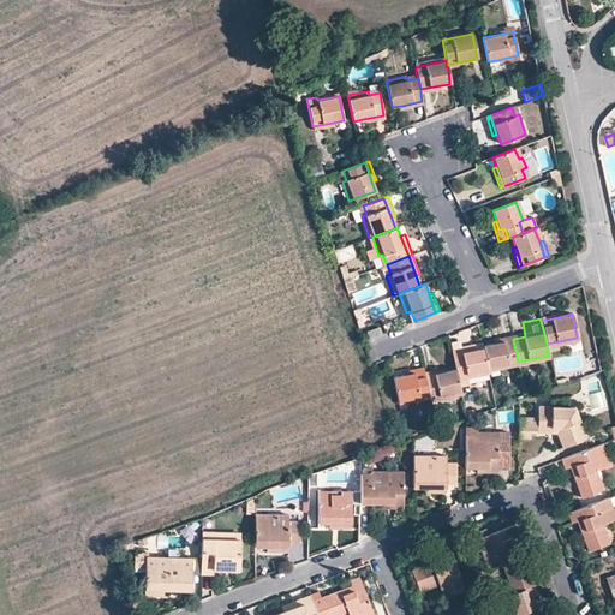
[(578,342),(577,338),(547,344),(547,347),(578,342)]
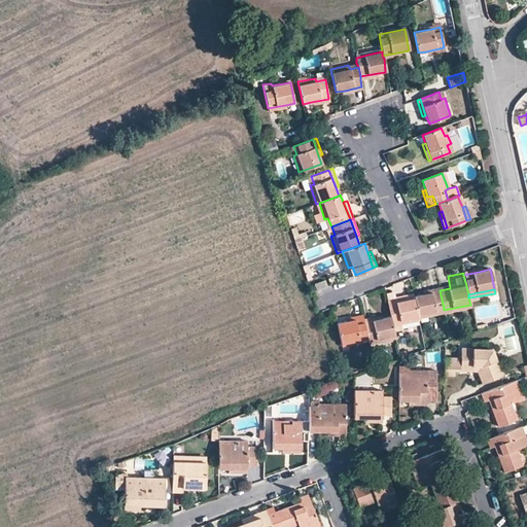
[(440,290),(422,293),(413,295),(414,297),(417,315),(444,310),(440,290)]
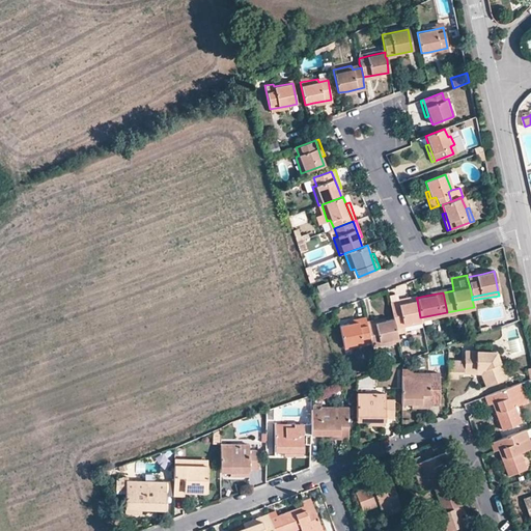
[(417,300),(408,302),(390,305),(393,318),(394,325),(421,319),(420,317),(417,300)]
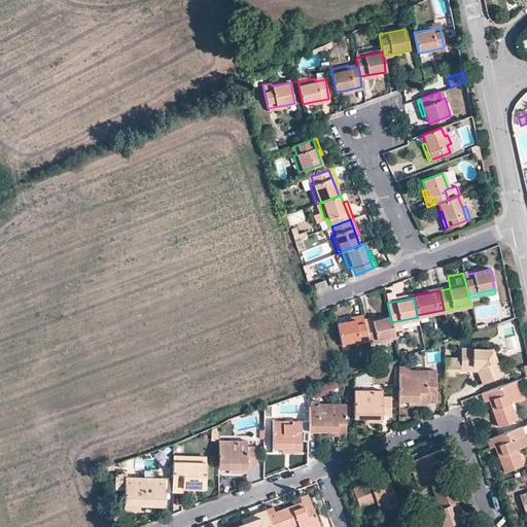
[(445,314),(470,308),(470,305),(444,310),(445,314)]
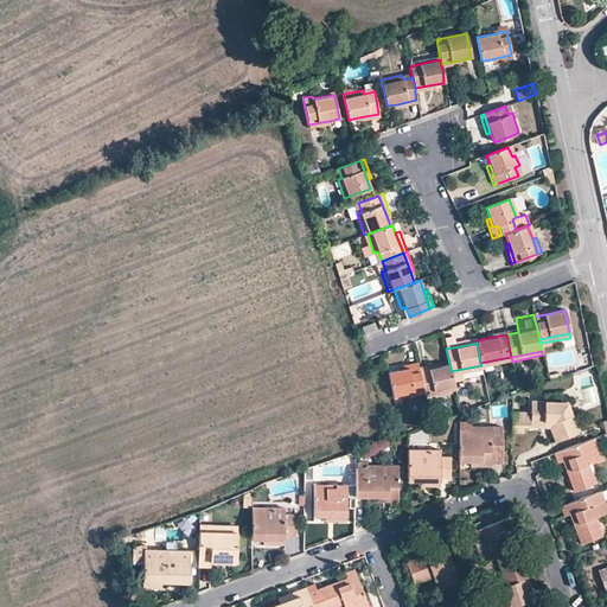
[(449,364),(440,366),(419,370),(423,390),(425,393),(454,387),(452,376),(451,371),(449,364)]
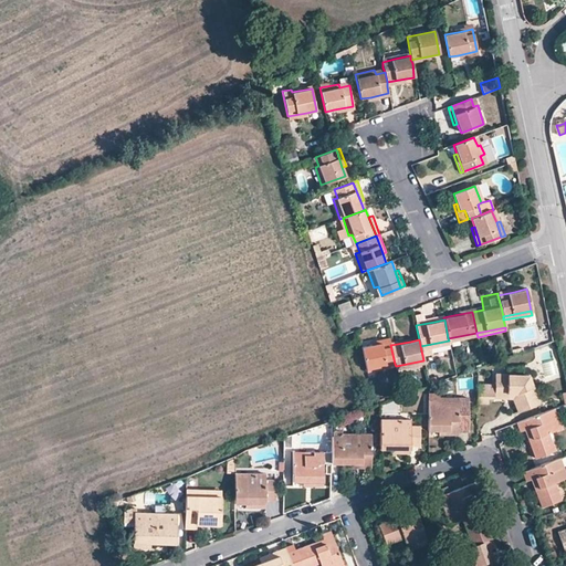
[(421,350),(450,345),(449,341),(420,346),(421,350)]
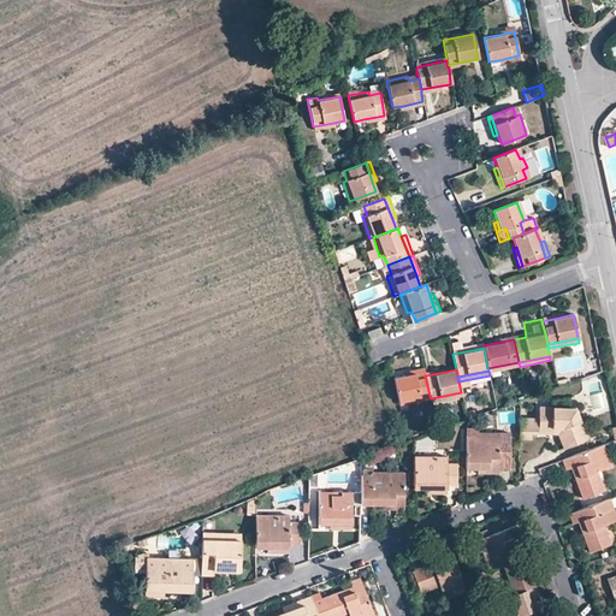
[(425,372),(404,375),(394,378),(398,402),(413,398),(418,398),(430,396),(425,375),(425,372)]
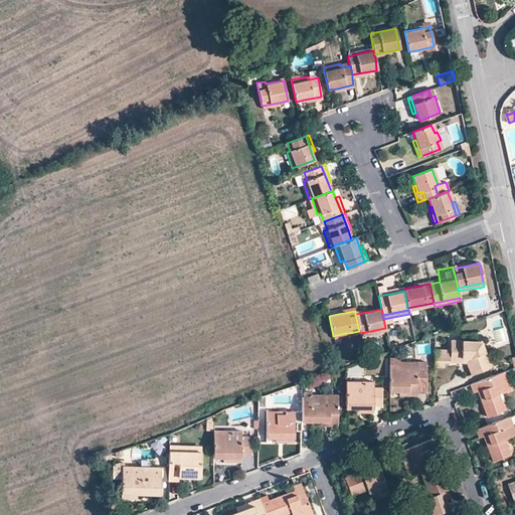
[(386,331),(385,328),(360,333),(360,337),(386,331)]
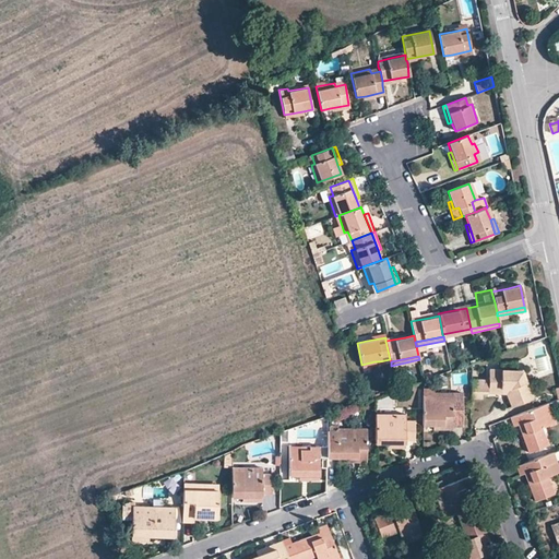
[(471,368),(471,399),(479,399),(480,393),(506,395),(510,406),(507,407),(511,417),(532,411),(528,400),(532,399),(521,370),(471,368)]
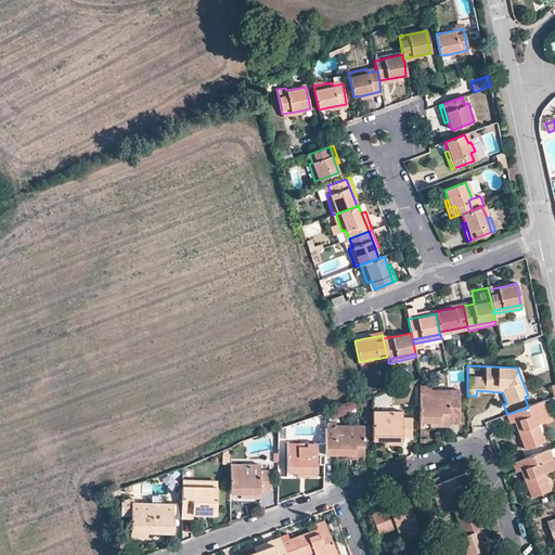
[(459,390),(430,389),(420,389),(418,423),(429,423),(450,423),(459,424),(459,390)]
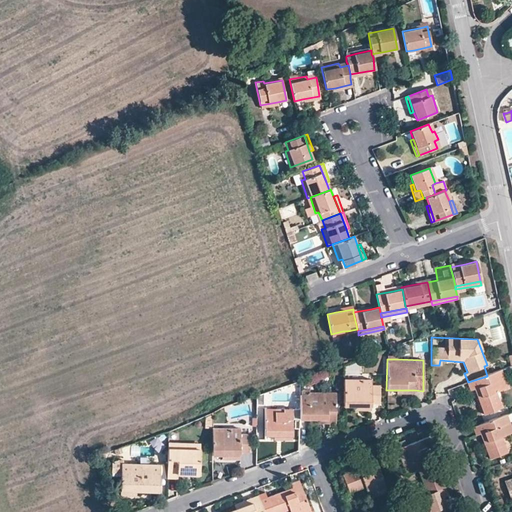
[(502,370),(496,372),(499,380),(505,378),(502,370)]
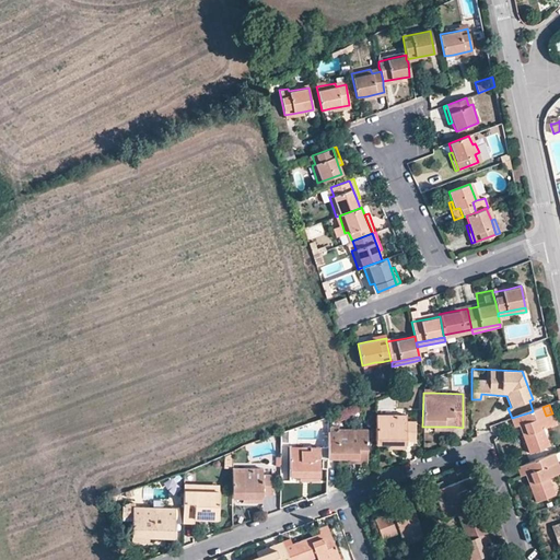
[(543,407),(533,411),(512,418),(511,419),(514,428),(518,426),(523,424),(526,434),(522,435),(528,453),(548,446),(544,429),(556,424),(552,413),(546,416),(543,407)]
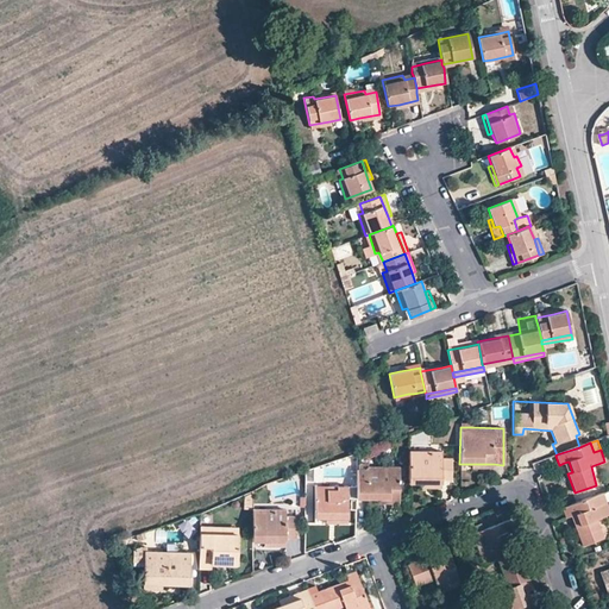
[(409,450),(408,483),(421,483),(440,483),(440,481),(451,481),(452,458),(441,457),(441,450),(409,450)]
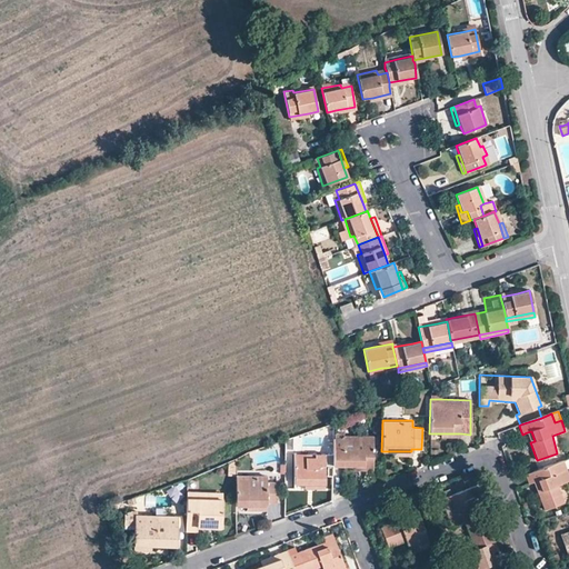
[(335,438),(333,438),(333,465),(353,466),(362,466),(362,470),(373,470),(373,436),(343,436),(342,436),(342,438),(335,438)]
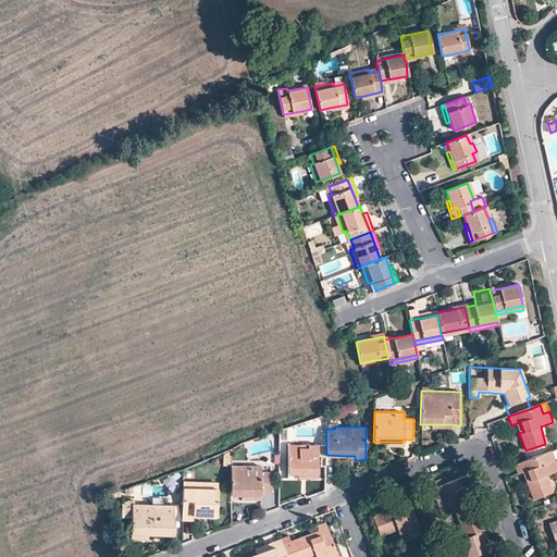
[(310,474),(310,479),(318,479),(318,444),(288,444),(287,473),(298,474),(310,474)]
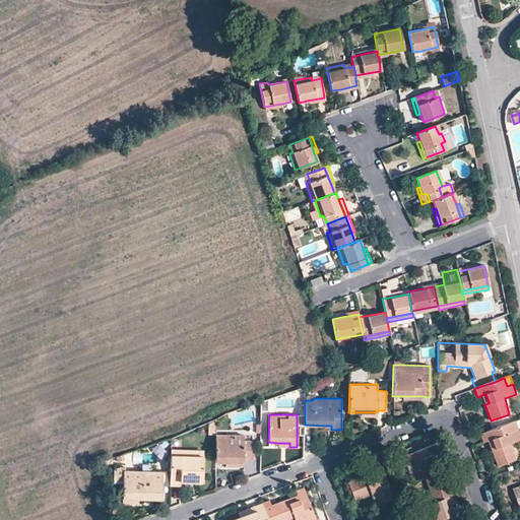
[(515,420),(509,423),(511,431),(517,429),(515,420)]
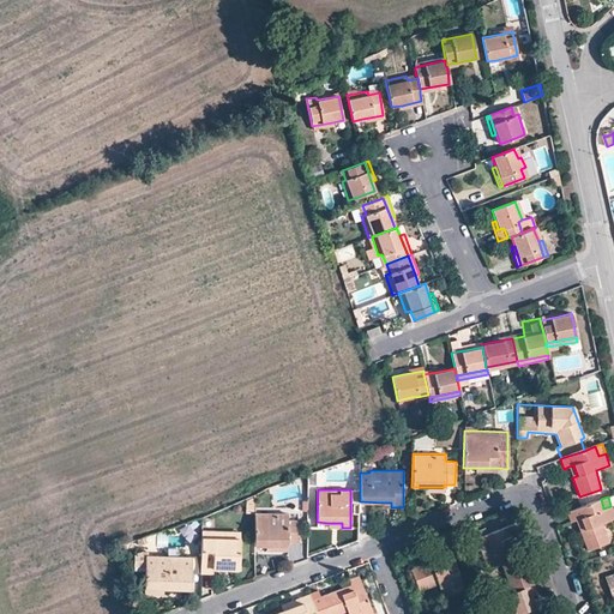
[(603,509),(601,499),(566,512),(570,523),(575,521),(581,518),(584,530),(579,531),(587,549),(608,543),(601,524),(613,518),(613,515),(611,506),(603,509)]
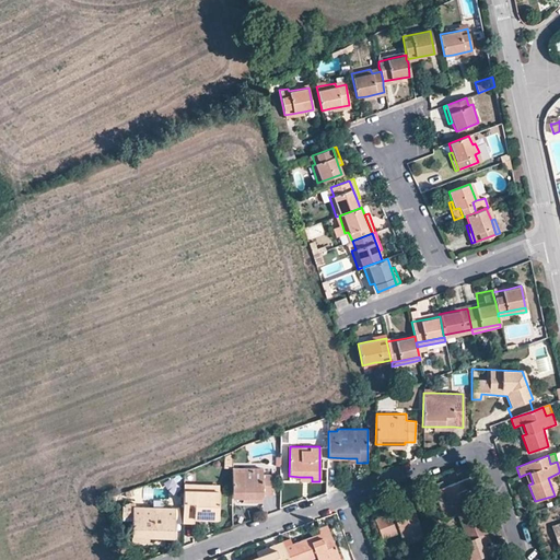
[(263,468),(232,468),(231,498),(263,498),(263,494),(271,494),(272,475),(263,474),(263,469),(263,468)]
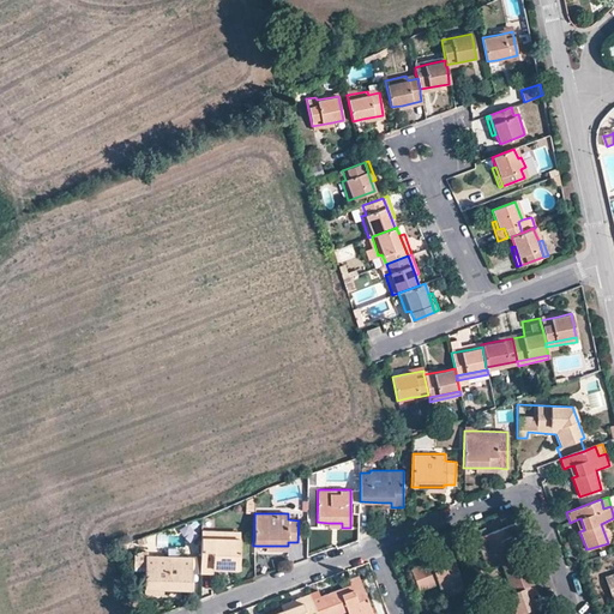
[(581,518),(575,521),(579,531),(584,530),(581,518)]
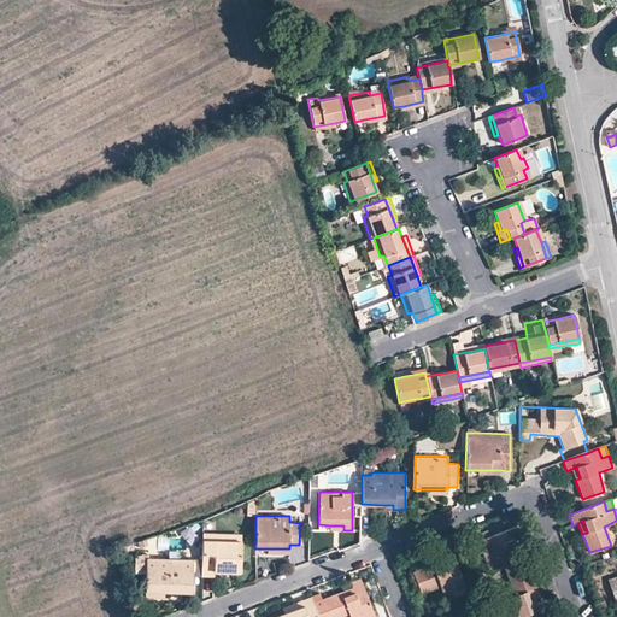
[(523,546),(516,527),(485,539),(491,558),(485,560),(488,571),(503,566),(513,597),(535,588),(526,558),(521,559),(517,548),(522,547),(523,546)]
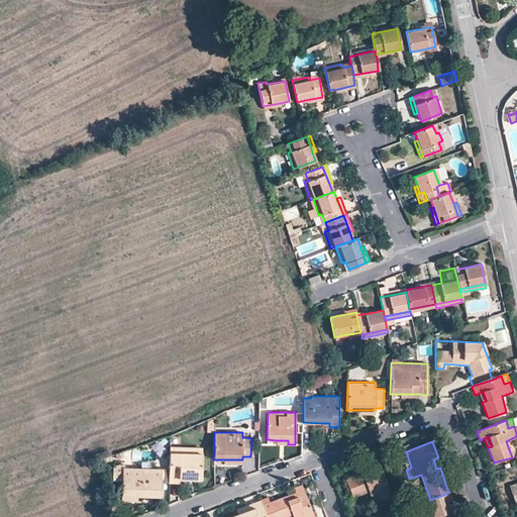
[(181,446),(170,446),(169,479),(179,479),(201,480),(202,453),(181,452),(181,446)]
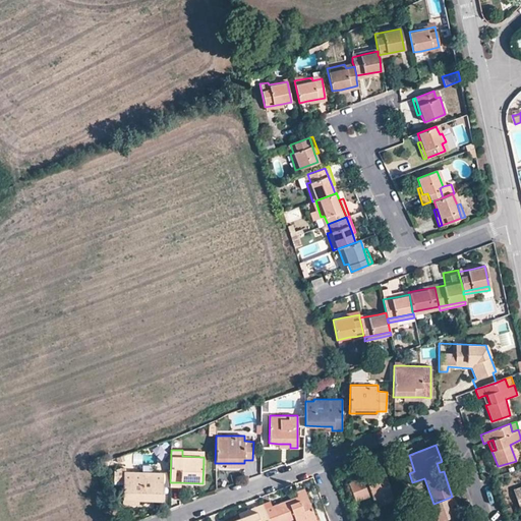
[(414,471),(409,455),(403,457),(409,473),(414,471)]
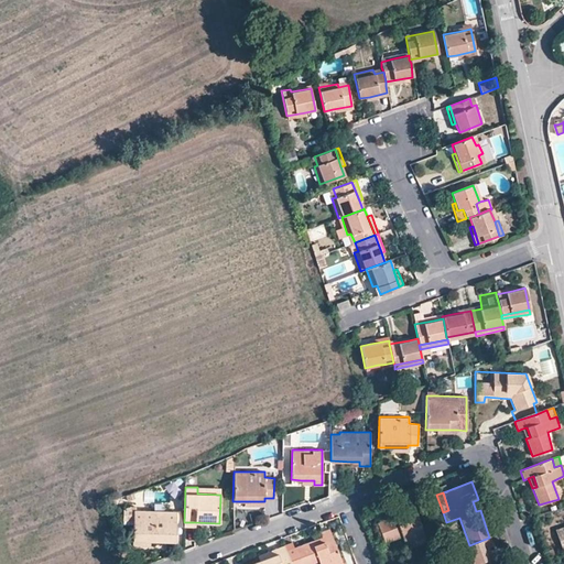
[(407,516),(397,519),(394,516),(378,522),(384,542),(401,537),(407,549),(425,542),(413,503),(403,507),(404,511),(407,516)]
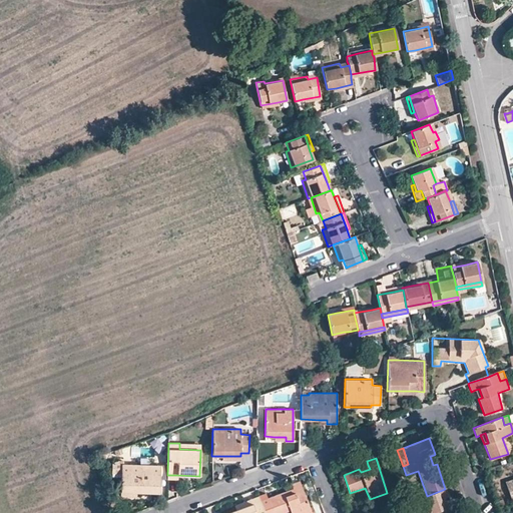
[(111,473),(121,474),(122,464),(122,460),(117,460),(112,463),(111,473)]
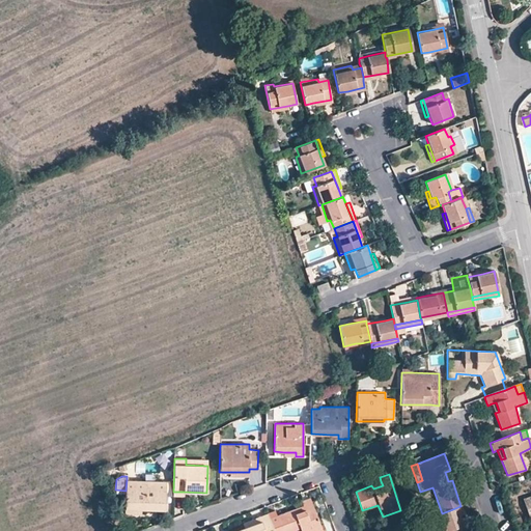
[(144,480),(127,480),(126,491),(124,509),(165,510),(166,484),(144,483),(144,480)]
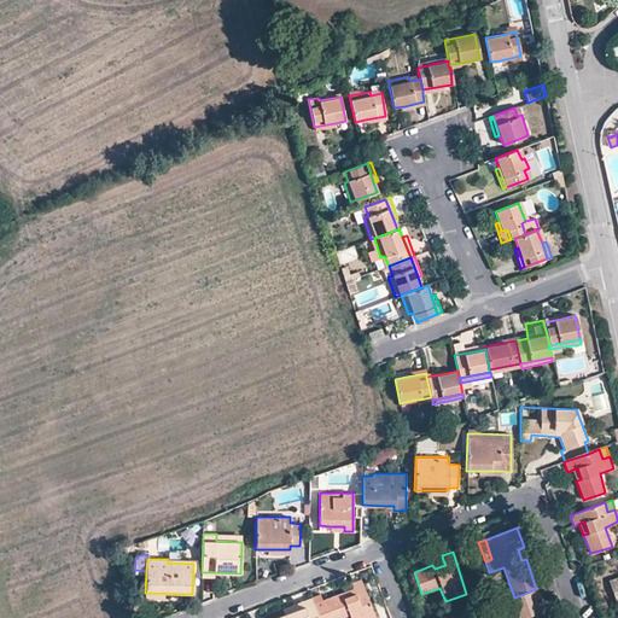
[(319,617),(343,617),(349,616),(350,617),(374,617),(361,579),(350,583),(353,589),(313,604),(319,617)]
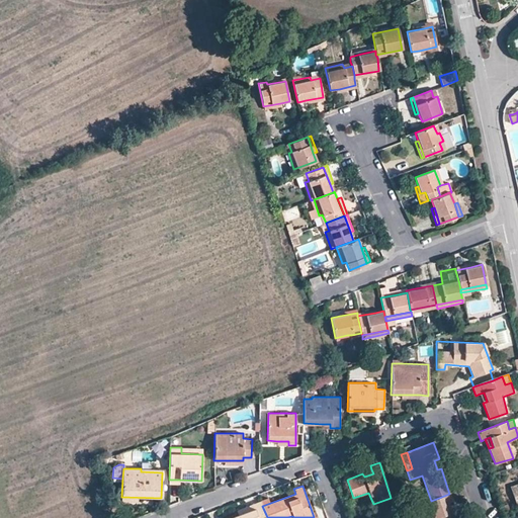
[(449,494),(431,501),(415,507),(419,517),(453,517),(452,513),(447,513),(445,504),(449,503),(452,502),(449,494)]
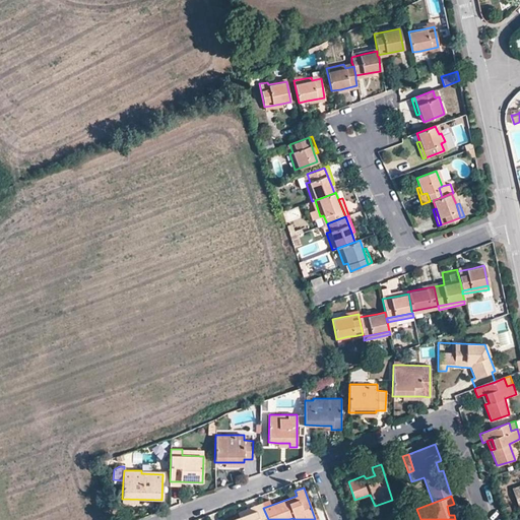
[(268,519),(263,508),(261,503),(254,506),(256,511),(240,516),(229,519),(268,519)]
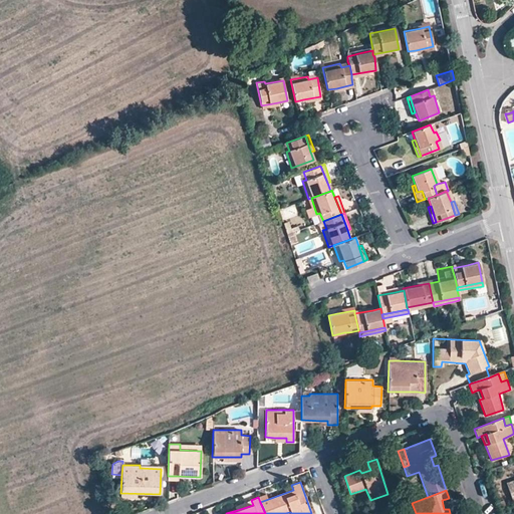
[(253,505),(251,500),(235,506),(237,510),(253,505)]
